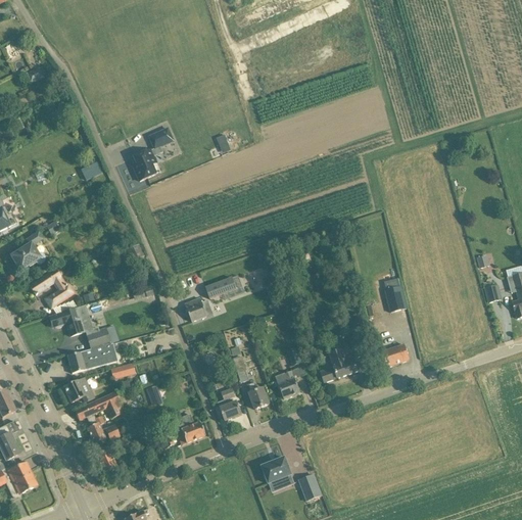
[(43,76),(38,65),(31,69),(36,80),(43,76)]
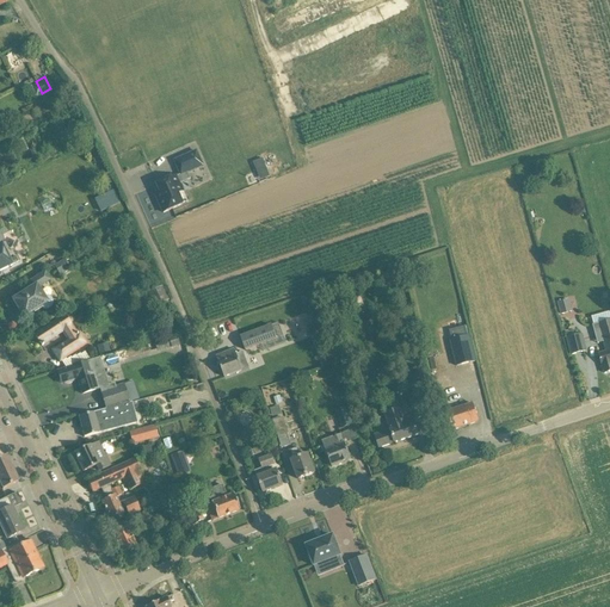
[(155,193),(162,210),(182,200),(178,191),(183,189),(179,180),(190,175),(188,169),(202,162),(196,148),(173,158),(180,172),(176,173),(176,172),(156,181),(160,191),(155,193)]
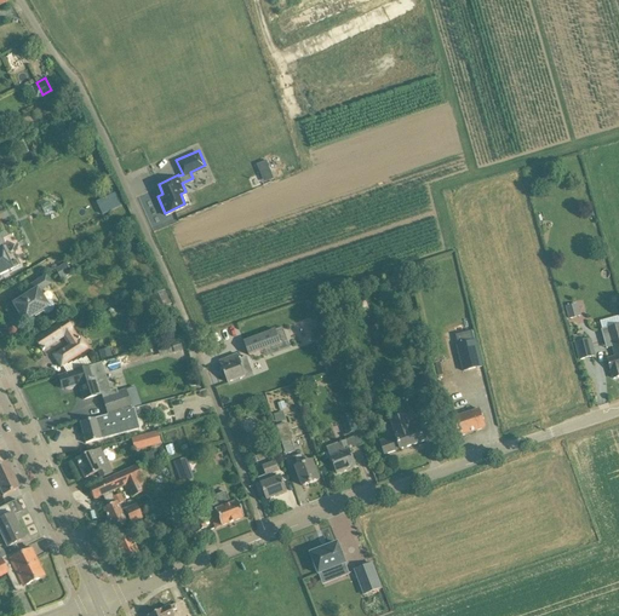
[(265,157),(256,161),(259,171),(269,167),(265,157)]
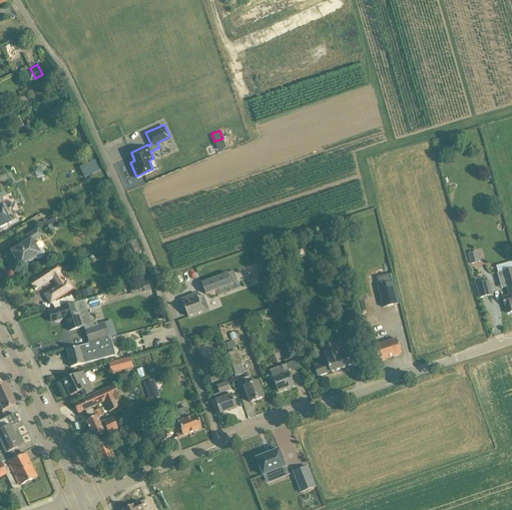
[(93,158),(79,165),(84,175),(98,167),(93,158)]
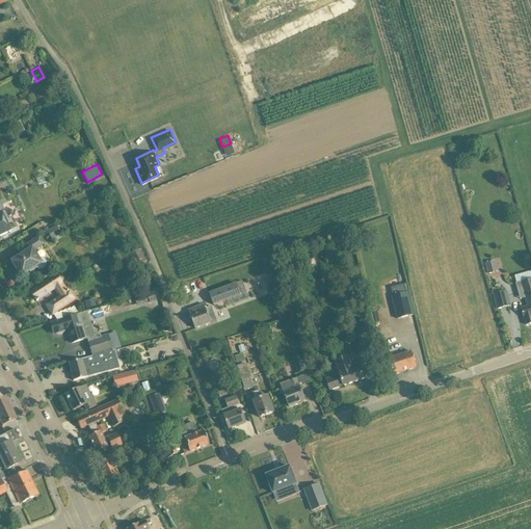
[(0,233),(16,226),(10,215),(7,217),(0,203),(0,233)]
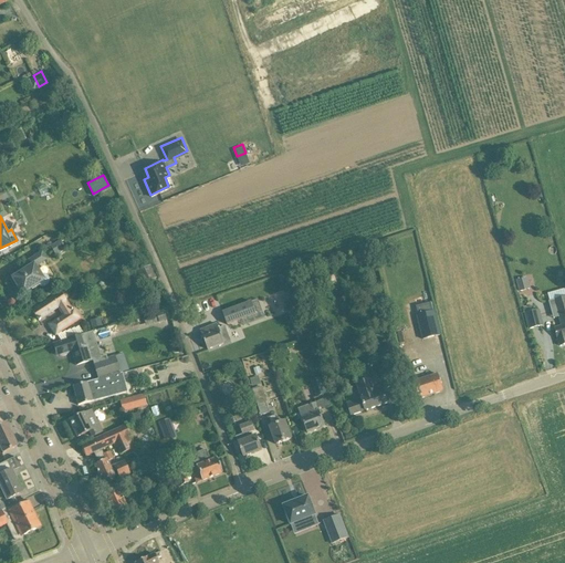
[(49,244),(54,252),(64,244),(60,238),(49,244)]
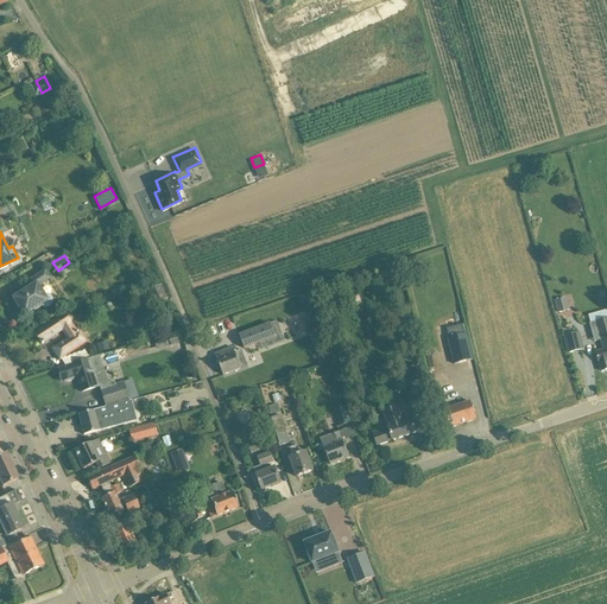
[(30,283),(23,286),(24,287),(11,296),(23,313),(32,306),(33,309),(40,304),(43,305),(45,305),(48,304),(50,302),(51,299),(51,297),(50,294),(48,292),(45,292),(42,292),(40,290),(42,288),(38,283),(37,284),(36,283),(38,280),(39,281),(48,275),(43,268),(27,279),(30,283)]
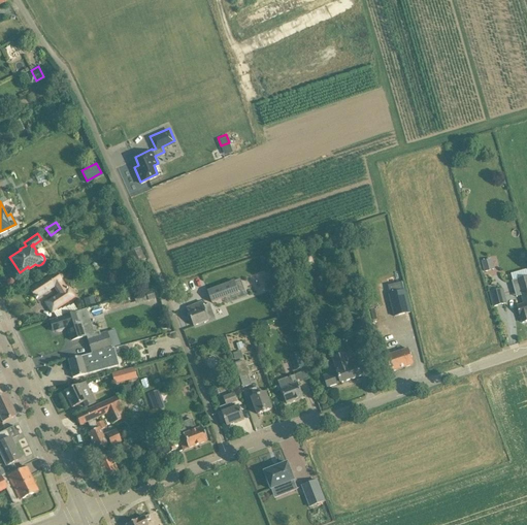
[(138,244),(129,250),(134,262),(144,257),(138,244)]
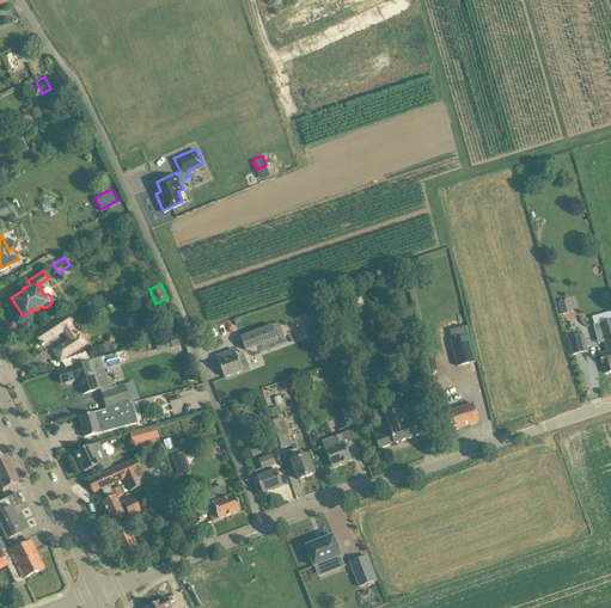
[(352,296),(349,299),(352,306),(355,308),(362,305),(362,301),(360,295),(358,294),(352,296)]
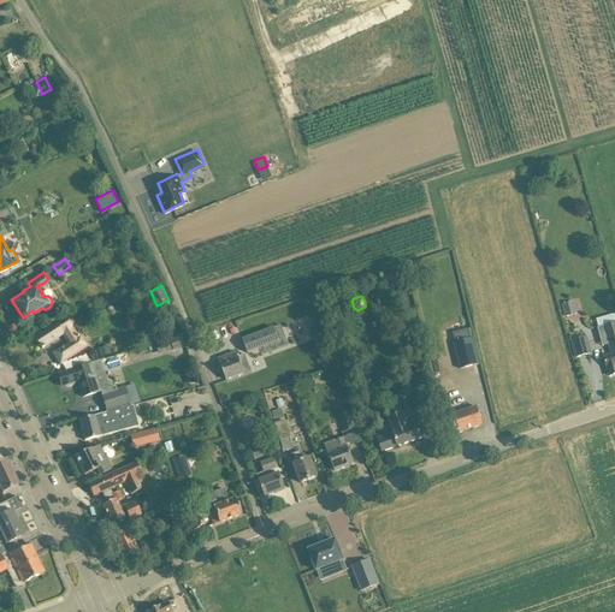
[(562,302),(565,314),(575,310),(573,299),(562,302)]
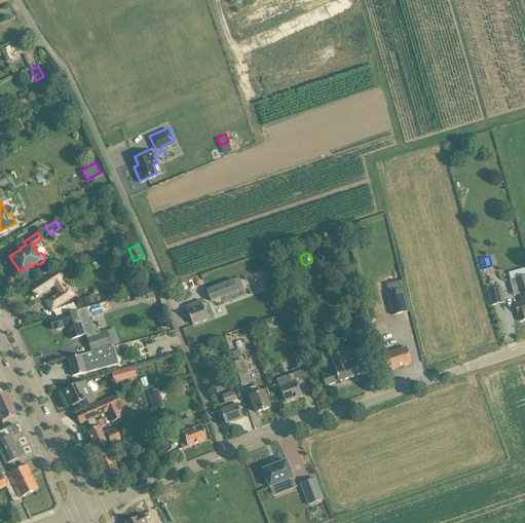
[(139,268),(142,274),(151,271),(149,265),(139,268)]
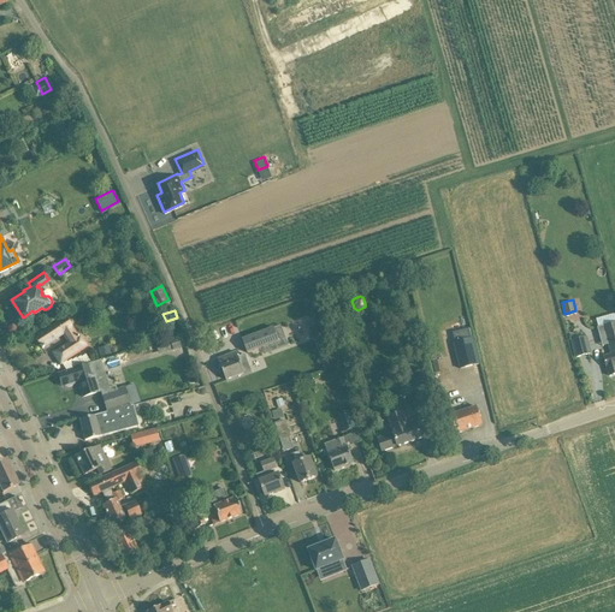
[(67,340),(52,350),(59,361),(86,344),(78,333),(77,333),(76,333),(65,318),(55,321),(34,334),(41,345),(42,345),(42,344),(61,331),(67,340)]
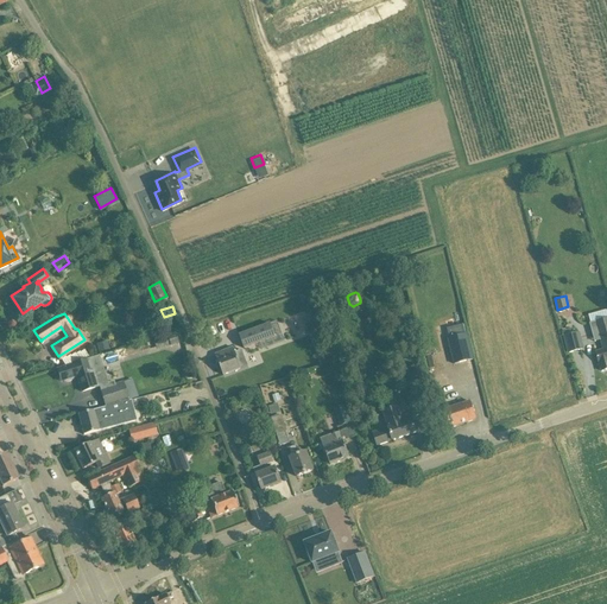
[(604,347),(595,349),(598,360),(599,360),(601,368),(606,366),(606,315),(588,320),(594,338),(600,337),(604,347)]
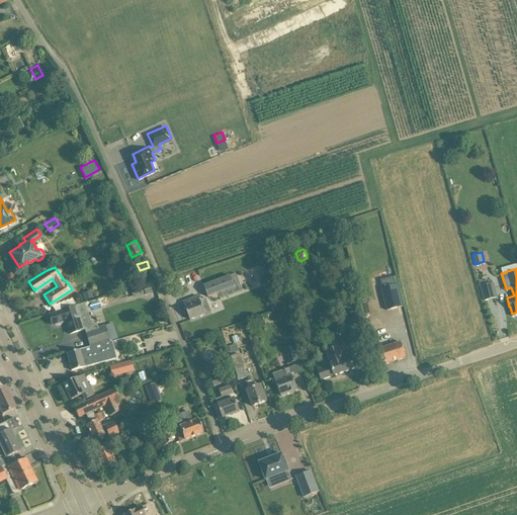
[(202,283),(207,294),(234,284),(230,273),(202,283)]
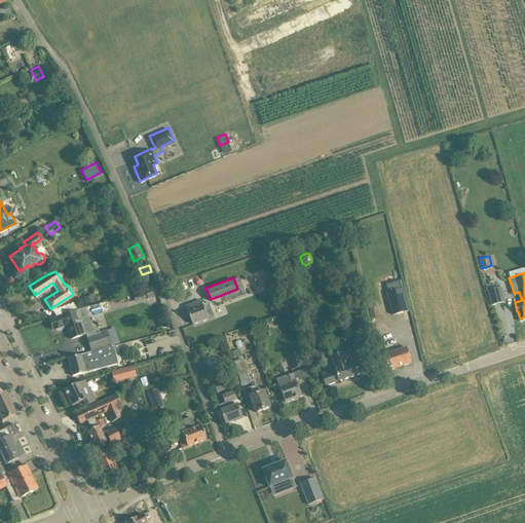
[(487,289),(491,303),(503,300),(499,286),(487,289)]
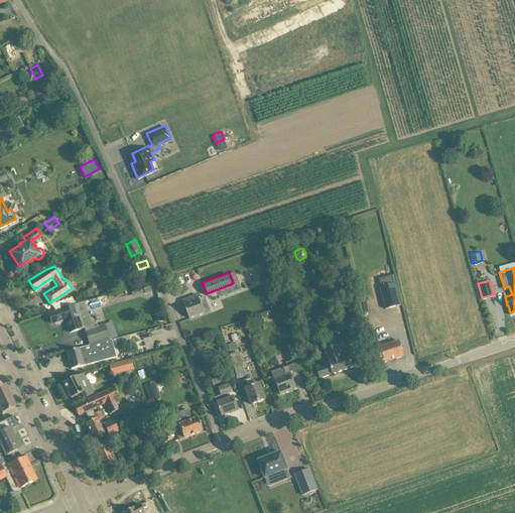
[(129,286),(132,295),(150,290),(148,281),(129,286)]
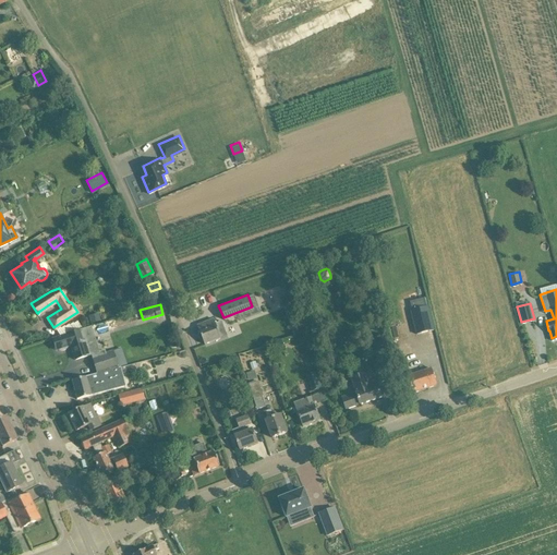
[(427,304),(410,308),(415,332),(433,328),(427,304)]
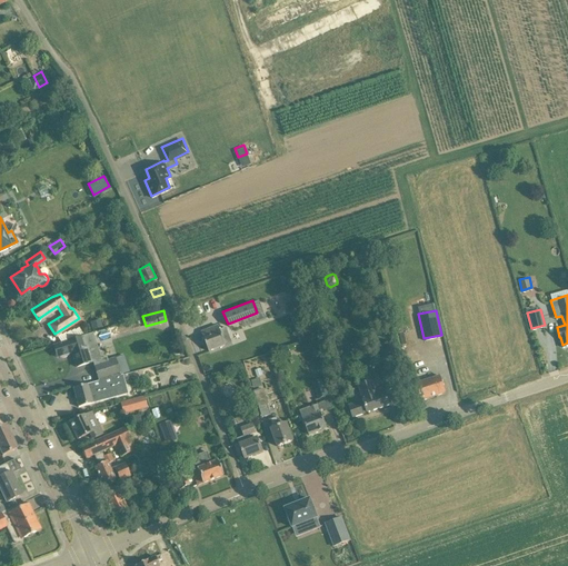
[(89,319),(91,327),(101,325),(99,317),(89,319)]
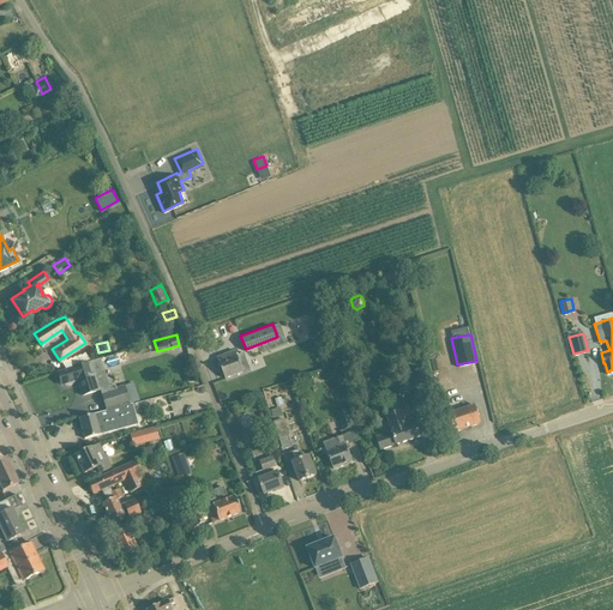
[(216,355),(224,376),(242,369),(234,348),(216,355)]
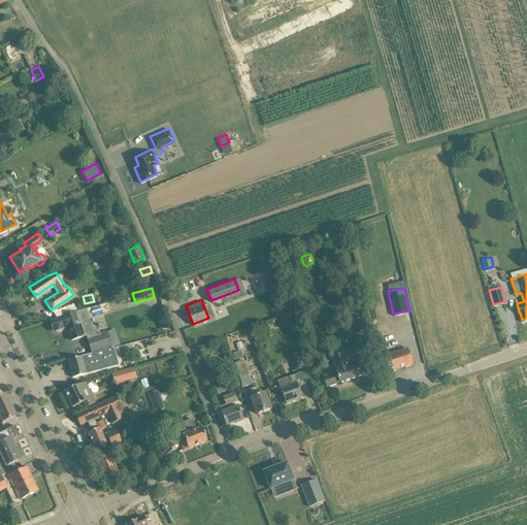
[(48,319),(52,329),(66,324),(70,338),(79,335),(85,333),(80,320),(89,317),(86,306),(77,308),(72,310),(62,314),(62,315),(48,319)]
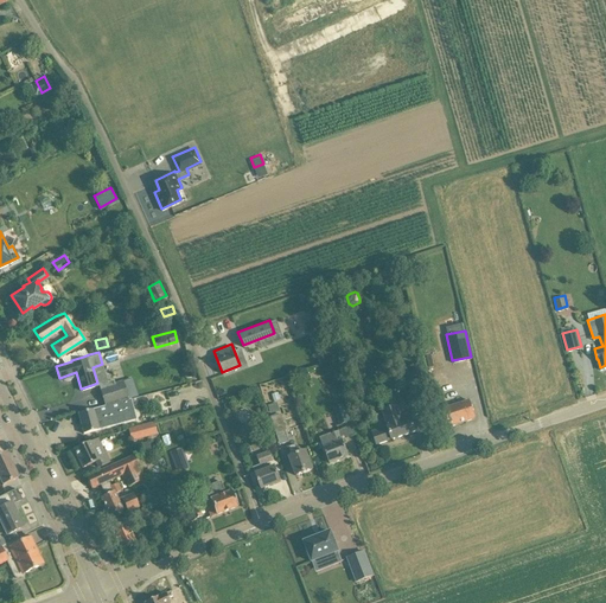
[(364,364),(350,369),(352,377),(367,371),(364,364)]
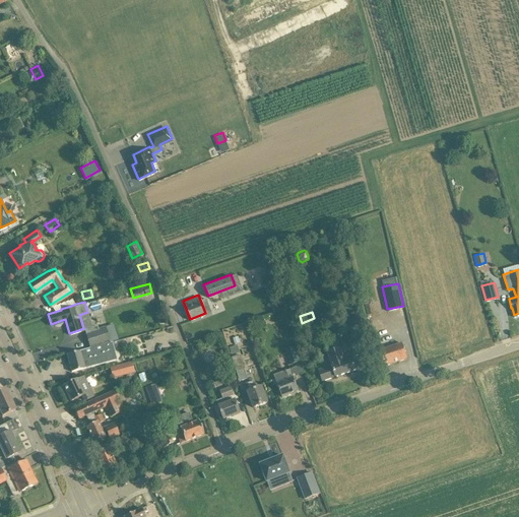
[(105,323),(84,329),(89,345),(109,340),(105,323)]
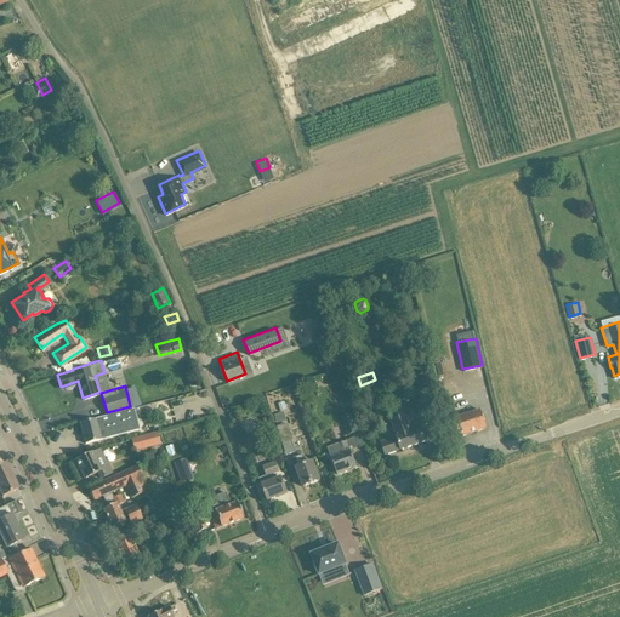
[(430,399),(415,404),(422,423),(437,418),(430,399)]
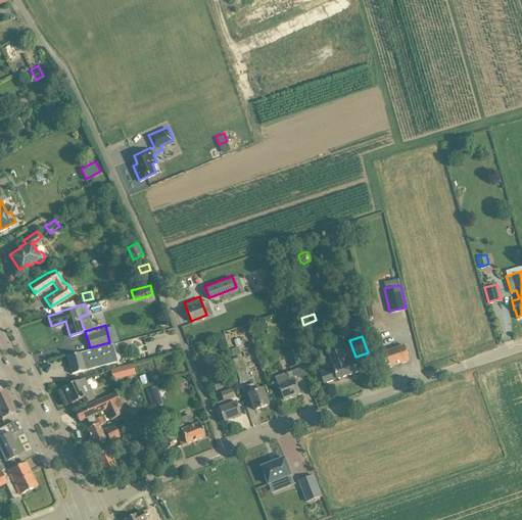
[(66,353),(70,372),(116,360),(111,342),(109,342),(90,347),(86,348),(66,353)]
